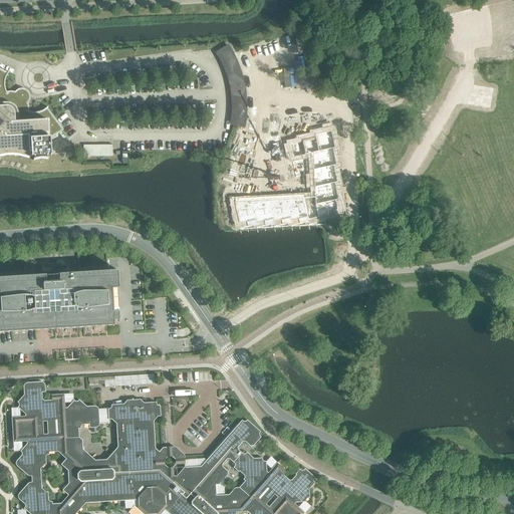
[(230,124),(244,127),(245,112),(245,98),(243,85),(240,71),(235,58),(228,46),(215,53),(216,54),(217,53),(220,59),(221,59),(223,63),(224,65),(228,74),(227,74),(228,77),(229,76),(231,86),(230,86),(231,88),(232,88),(233,98),(232,98),(232,100),(233,100),(233,110),(232,112),(233,112),(233,117),(232,117),(231,124),(230,123),(230,124)]
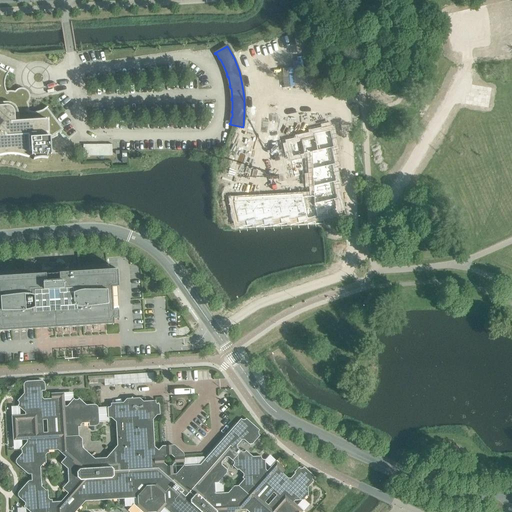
[(58,133),(61,131),(63,130),(47,108),(48,108),(47,107),(45,108),(44,110),(42,111),(40,111),(38,112),(36,112),(34,112),(32,112),(30,112),(28,111),(28,109),(28,107),(27,105),(27,103),(26,102),(25,100),(25,99),(26,98),(26,97),(26,96),(25,95),(25,94),(24,93),(23,93),(22,92),(21,92),(20,93),(19,93),(18,94),(16,93),(14,92),(12,92),(10,92),(8,92),(6,92),(6,90),(5,88),(4,86),(4,84),(4,82),(5,80),(5,78),(6,76),(7,74),(8,73),(8,72),(7,73),(0,69),(0,149),(1,150),(3,149),(8,149),(10,149),(13,149),(16,149),(18,149),(21,150),(31,153),(31,156),(32,156),(33,156),(34,159),(33,159),(33,160),(35,160),(37,159),(39,159),(41,158),(43,158),(45,159),(47,159),(48,158),(46,158),(47,154),(50,154),(50,155),(51,155),(50,137),(53,136),(56,135),(58,133)]
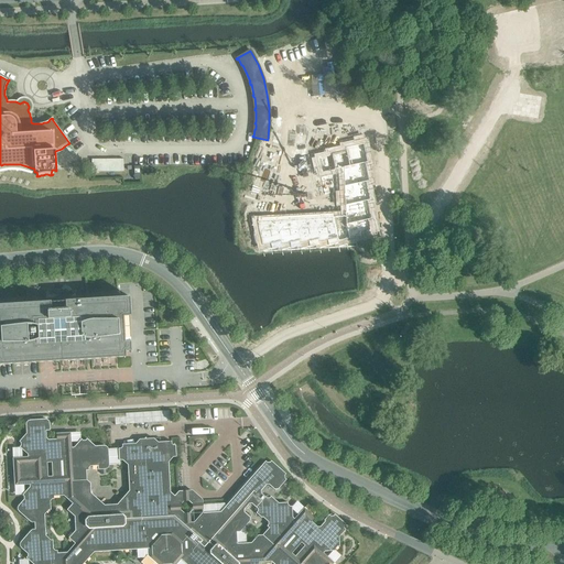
[(280,246),(283,245),(299,241),(299,245),(317,240),(317,243),(336,239),(337,242),(361,237),(360,234),(371,231),(368,220),(371,220),(367,202),(370,201),(366,183),(369,182),(368,175),(367,175),(365,164),(368,163),(364,143),(344,148),(345,150),(329,153),(331,156),(318,159),(323,176),(320,177),(324,196),(343,192),(345,216),(256,221),(261,247),(280,242),(280,246)]
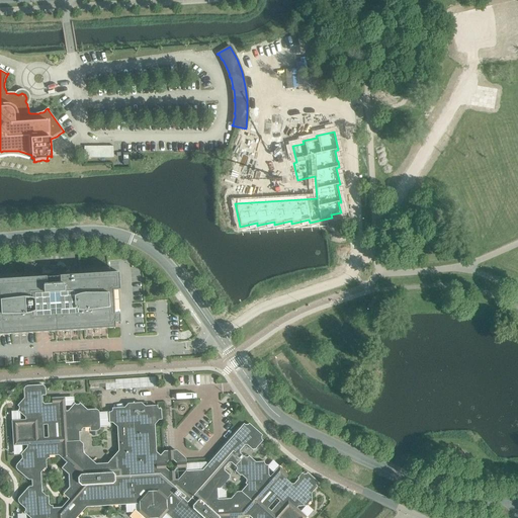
[(116,157),(116,153),(115,150),(122,149),(122,143),(121,143),(121,142),(114,142),(113,142),(113,143),(113,146),(84,147),(84,158),(113,158),(121,158),(121,153),(122,151),(120,151),(120,153),(120,156),(116,157)]
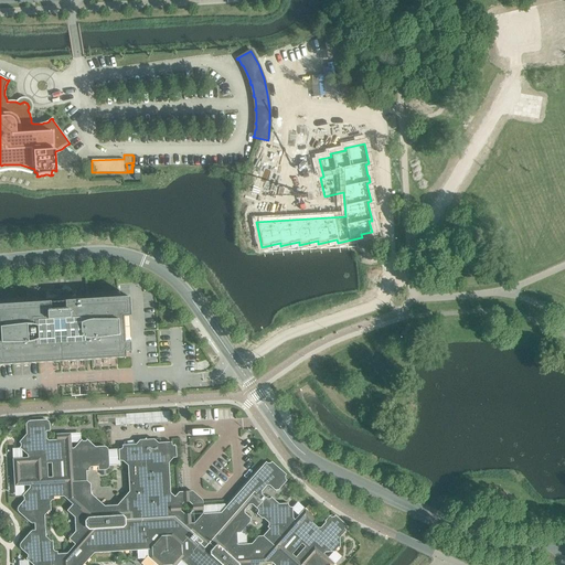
[(130,317),(129,298),(65,301),(65,311),(51,311),(50,302),(0,305),(0,359),(44,356),(68,355),(68,344),(124,340),(123,318),(130,317)]
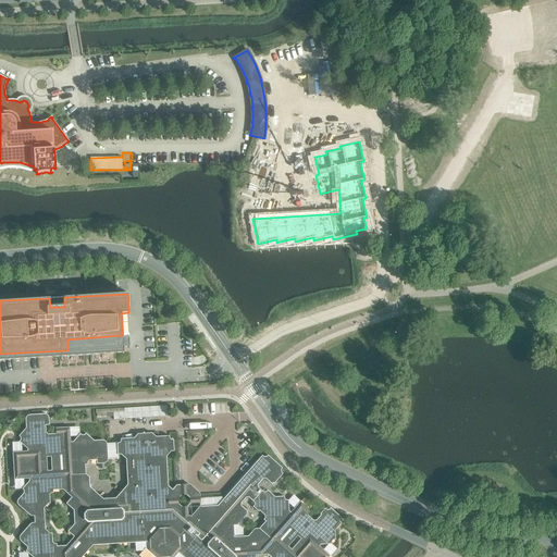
[(82,556),(93,545),(149,542),(149,548),(150,549),(158,556),(170,556),(175,551),(182,556),(255,556),(256,556),(268,555),(269,556),(329,556),(330,556),(320,547),(319,548),(318,547),(320,545),(331,544),(331,542),(333,540),(335,540),(334,531),(341,523),(342,522),(342,519),(341,518),(331,508),(330,508),(329,508),(325,508),(325,509),(324,509),(319,515),(320,516),(316,520),(313,521),(307,515),(311,511),(300,502),(291,512),(288,511),(288,500),(286,500),(284,498),(284,496),(274,497),(273,495),(267,491),(265,490),(262,491),(261,491),(258,487),(257,484),(262,479),(264,479),(271,484),(274,483),(283,474),(281,472),(281,470),(282,468),(268,455),(265,457),(263,457),(262,456),(230,492),(222,502),(220,504),(218,506),(208,506),(206,506),(200,507),(192,517),(188,517),(187,507),(182,507),(178,504),(177,499),(181,495),(181,485),(180,485),(176,485),(172,490),(168,486),(165,457),(170,452),(174,452),(173,440),(169,441),(151,441),(151,440),(151,434),(141,434),(143,445),(135,445),(135,442),(116,444),(107,444),(104,444),(102,443),(102,441),(94,441),(86,434),(84,435),(82,435),(79,434),(73,442),(71,443),(70,428),(56,429),(56,434),(47,434),(46,433),(45,425),(49,425),(49,418),(48,418),(48,417),(46,415),(45,415),(40,415),(28,416),(27,416),(25,418),(25,419),(25,429),(19,436),(20,437),(20,441),(19,442),(27,449),(27,452),(12,453),(14,480),(28,479),(28,481),(22,490),(23,491),(23,493),(17,500),(16,502),(17,504),(19,505),(17,506),(26,514),(29,517),(31,516),(32,517),(35,517),(35,523),(32,523),(31,524),(31,523),(27,527),(20,535),(20,536),(19,537),(20,540),(21,541),(20,542),(26,547),(26,549),(25,552),(32,556),(82,556)]
